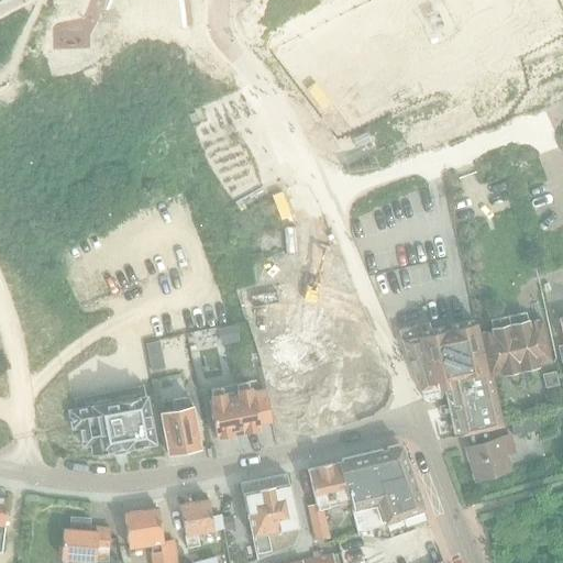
[(560,17),(552,0),(432,0),(308,61),(338,123),(560,17)]
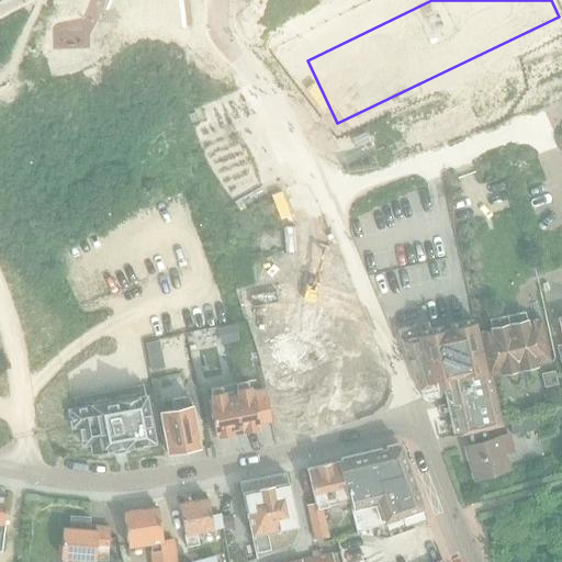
[(337,415),(378,398),(334,285),(303,298),(301,291),(291,295),(293,301),(262,313),(281,361),(287,426),(319,422),(318,416),(335,409),(337,415)]
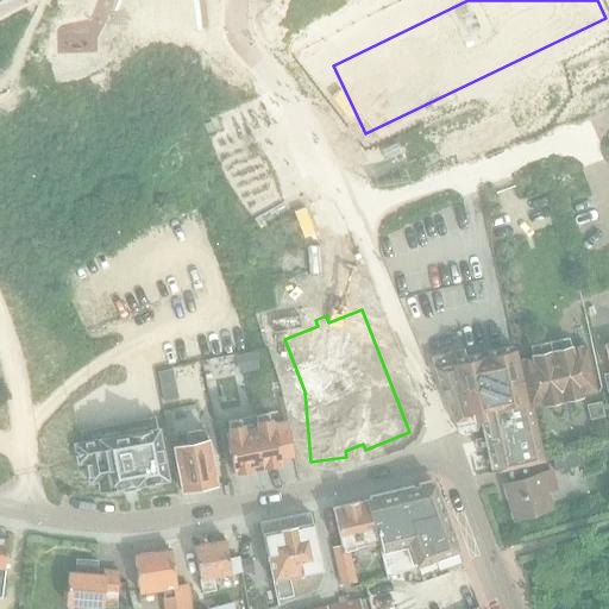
[(548,341),(564,399),(582,394),(581,393),(596,389),(585,344),(571,347),(569,337),(548,341)]
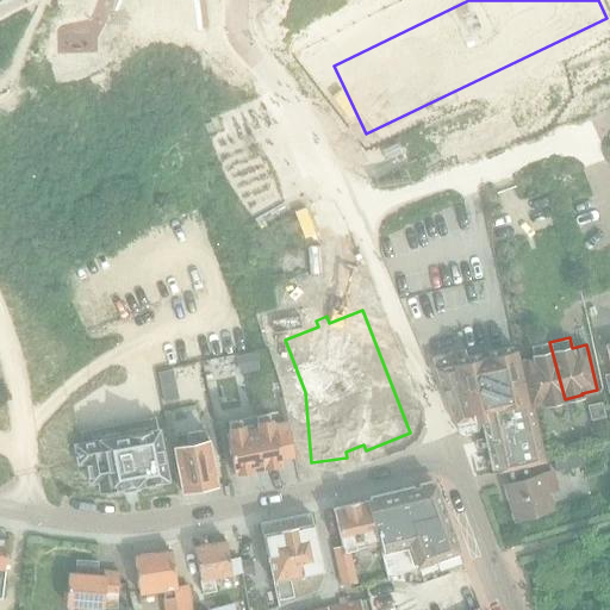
[(529,408),(530,406),(565,399),(549,342),(531,347),(534,358),(518,361),(523,380),(529,408)]
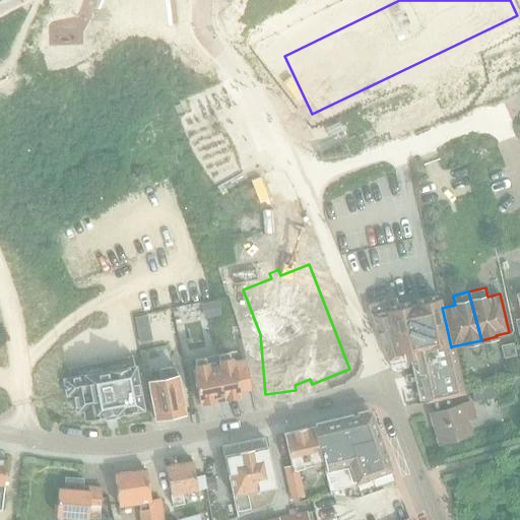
[(451,347),(446,324),(438,326),(432,300),(395,309),(393,298),(366,305),(388,361),(399,358),(398,356),(417,351),(429,401),(463,393),(452,346),(451,347)]
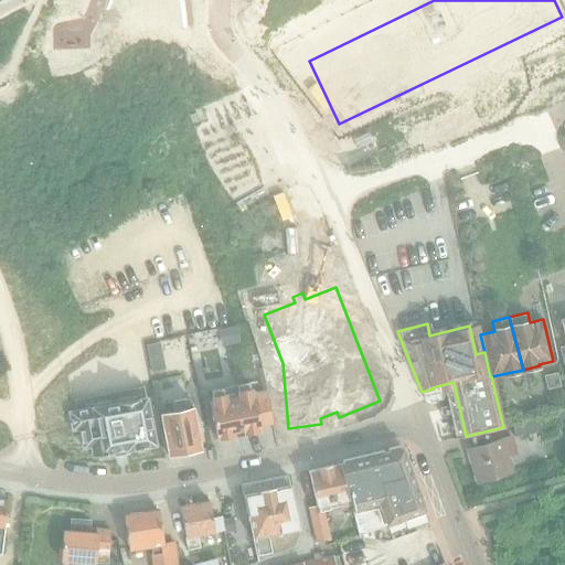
[(543,375),(546,388),(560,385),(557,373),(543,375)]
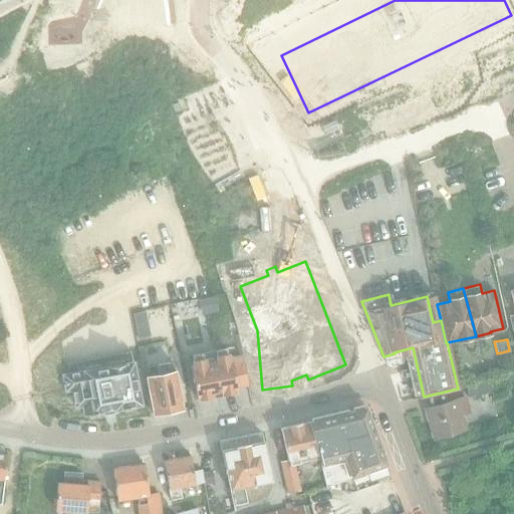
[(248,384),(247,377),(242,354),(191,365),(198,400),(237,392),(236,387),(248,384)]
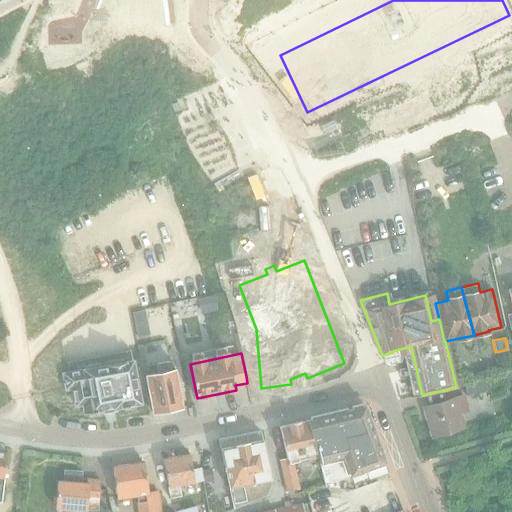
[(131,359),(62,373),(65,389),(71,388),(75,405),(81,404),(83,414),(140,403),(131,359)]
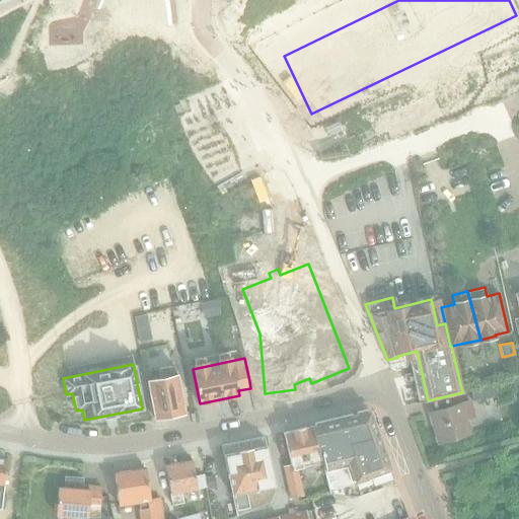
[(155,419),(184,413),(176,373),(174,373),(173,365),(157,369),(158,377),(147,379),(155,419)]
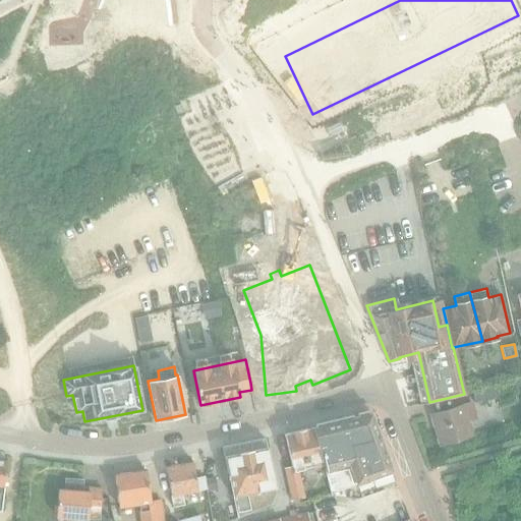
[(471,390),(474,402),(499,397),(496,385),(471,390)]
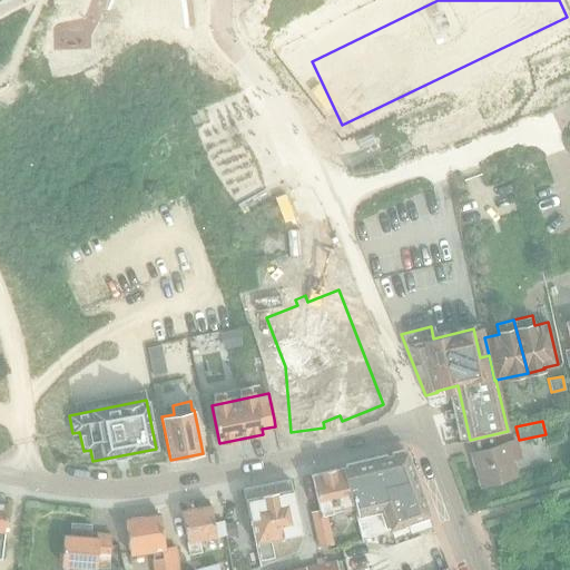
[(482,487),(512,478),(508,462),(521,459),(516,440),(472,452),(482,487)]
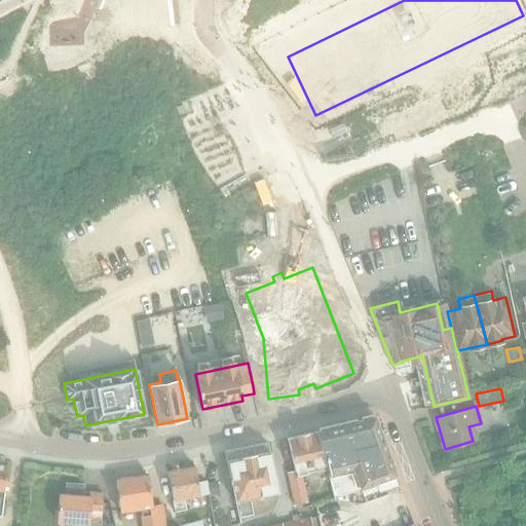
[(325,466),(326,468),(326,467),(328,474),(333,498),(375,483),(375,485),(396,478),(374,417),(372,416),(359,420),(314,431),(323,462),(325,462),(326,466),(325,466)]
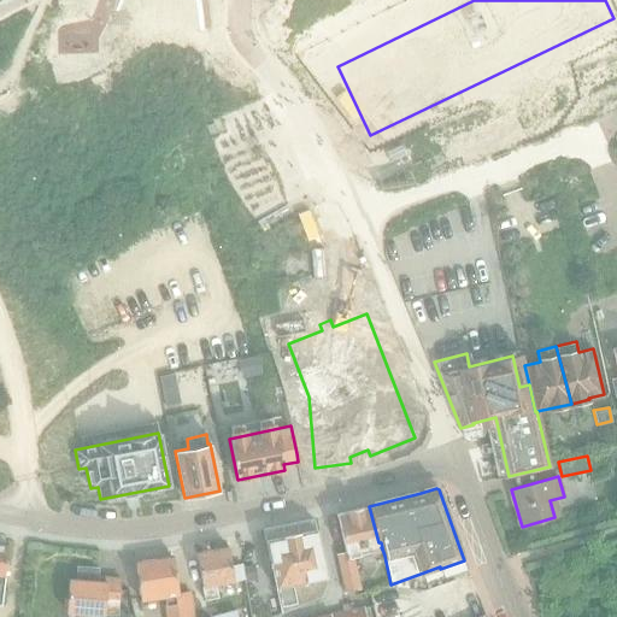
[(378,542),(369,506),(336,513),(345,552),(336,553),(345,591),(359,588),(351,551),(369,546),(370,552),(382,550),(381,547),(382,547),(381,542),(378,542)]
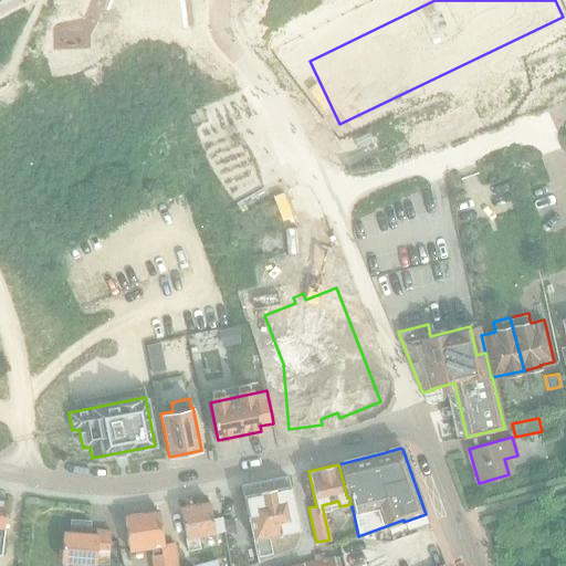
[(242,485),(257,561),(293,546),(297,535),(286,475),(242,485)]
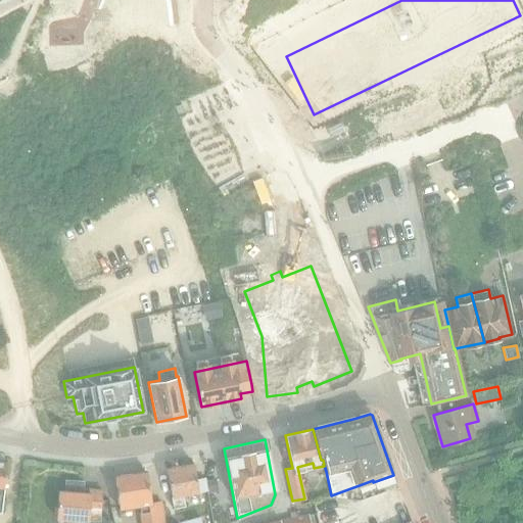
[(181,494),(197,491),(193,464),(165,468),(172,507),(183,505),(181,494)]
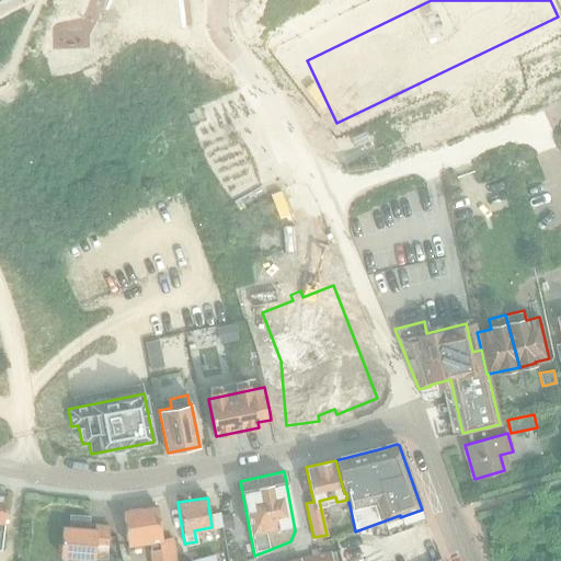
[(150,560),(173,560),(170,537),(161,538),(156,505),(122,511),(127,545),(148,541),(150,560)]
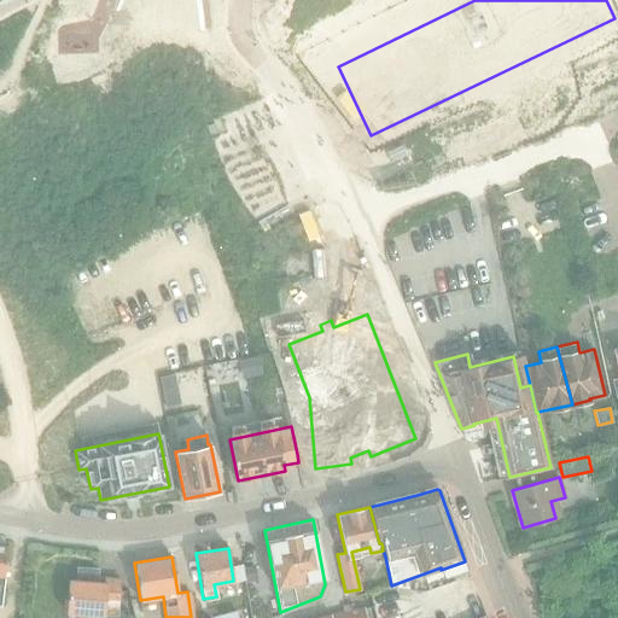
[(116,616),(117,604),(118,579),(104,578),(103,583),(69,581),(66,612),(116,616)]
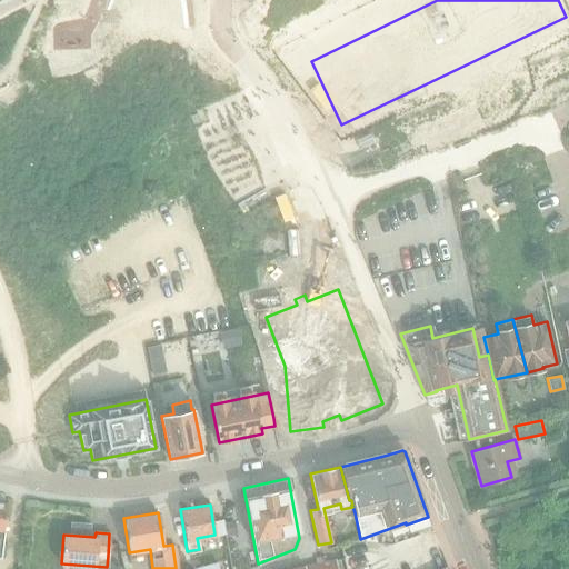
[(336,568),(333,559),(325,562),(323,555),(315,558),(317,563),(303,567),(295,568),(336,568)]
